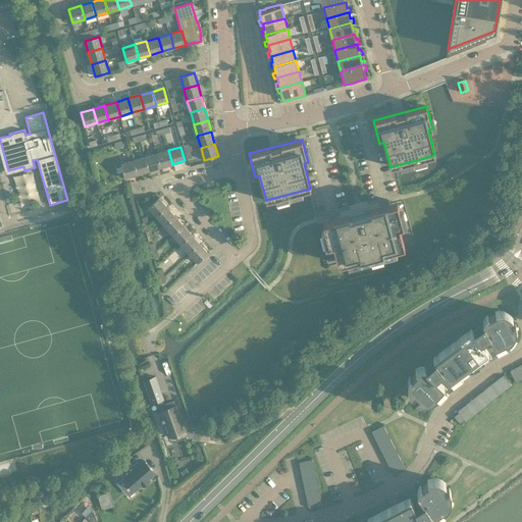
[(172,164),(168,150),(157,153),(161,167),(172,164)]
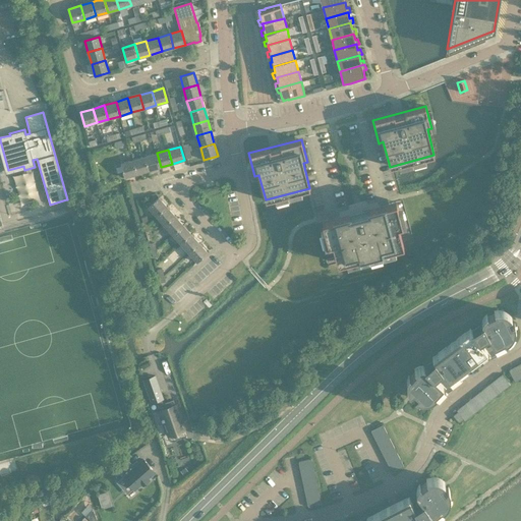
[(161,167),(157,153),(145,157),(149,170),(161,167)]
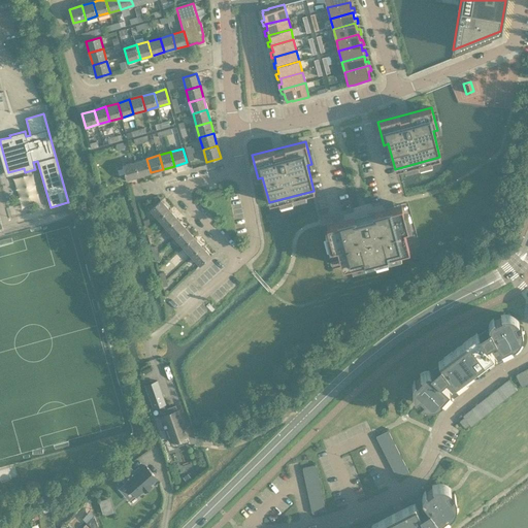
[(146,159),(135,162),(139,176),(151,172),(146,159)]
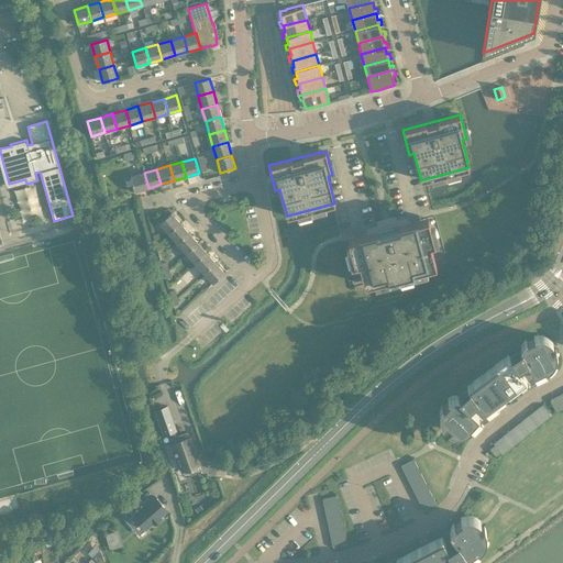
[(148,188),(144,173),(130,177),(134,191),(148,188)]
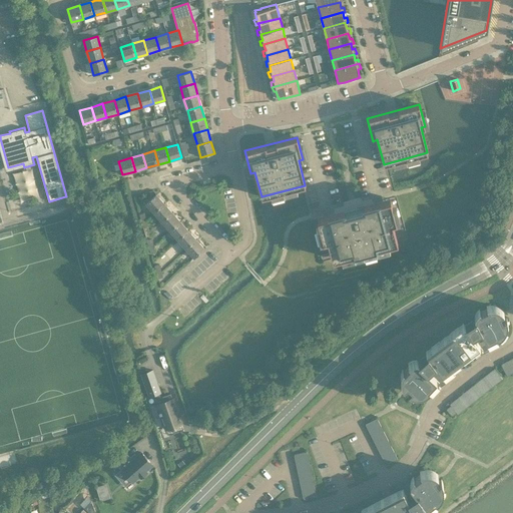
[(145,203),(153,212),(164,203),(156,194),(145,203)]
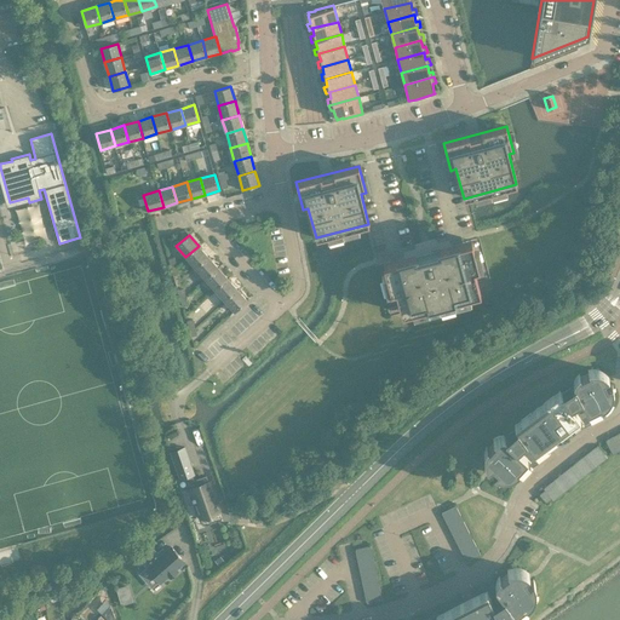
[(440,251),(415,258),(415,256),(383,264),(386,274),(382,275),(386,293),(395,290),(401,313),(412,310),(413,315),(471,299),(470,294),(480,292),(474,269),(483,267),(478,250),(474,251),(471,240),(440,248),(440,251)]
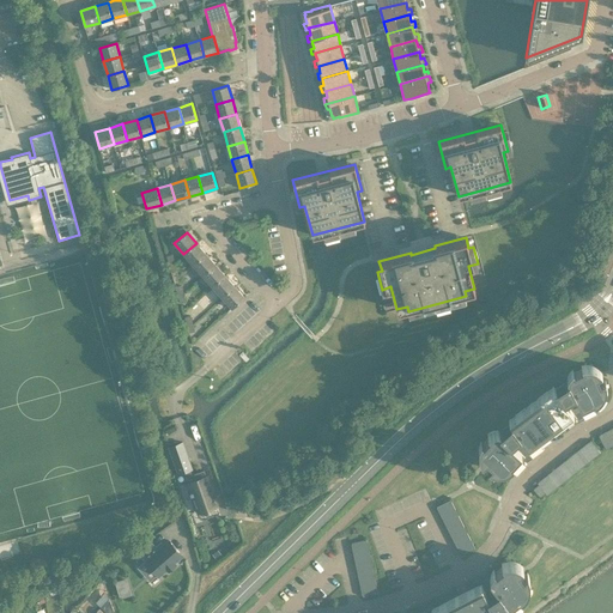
[(196,243),(183,254),(193,265),(206,254),(196,243)]
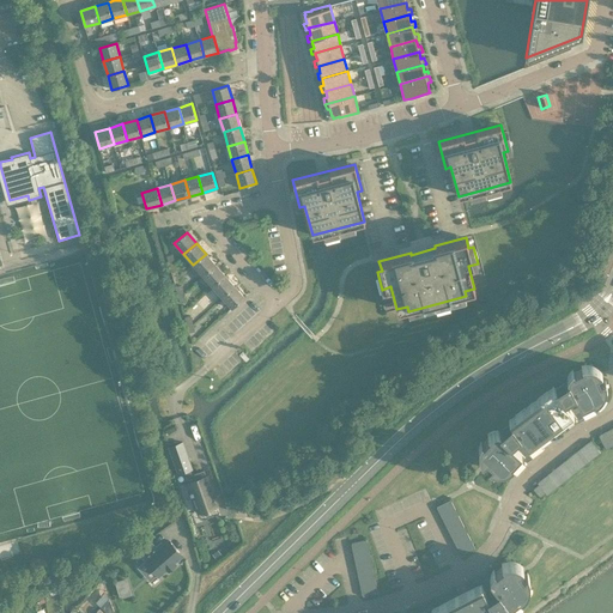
[(206,254),(193,265),(202,275),(216,265),(206,254)]
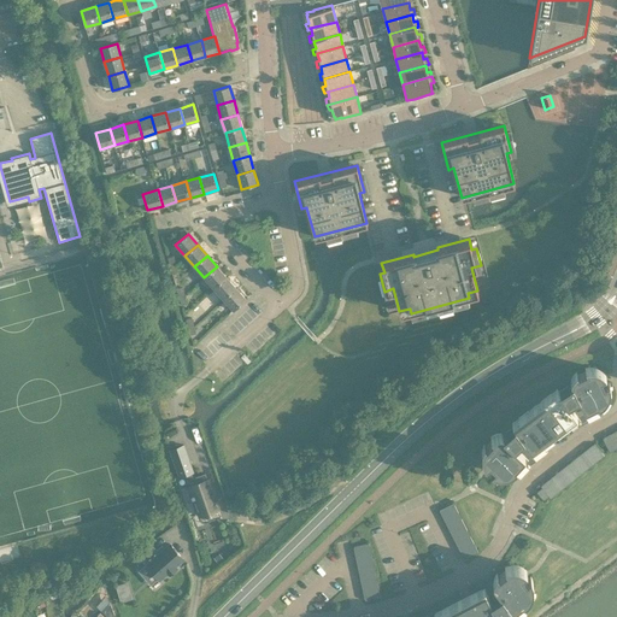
[(204,277),(213,288),(227,277),(217,266),(204,277)]
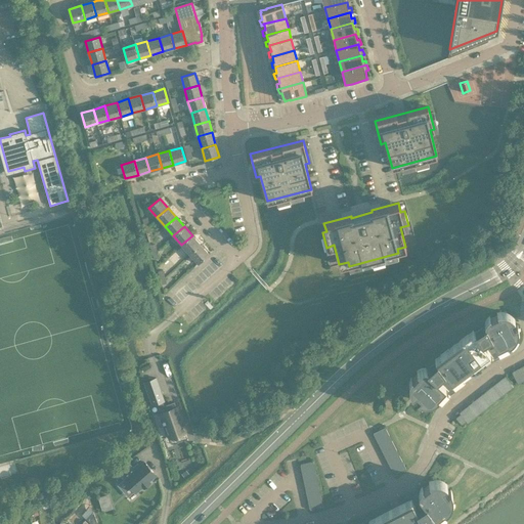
[(181,245),(189,254),(201,245),(192,235),(181,245)]
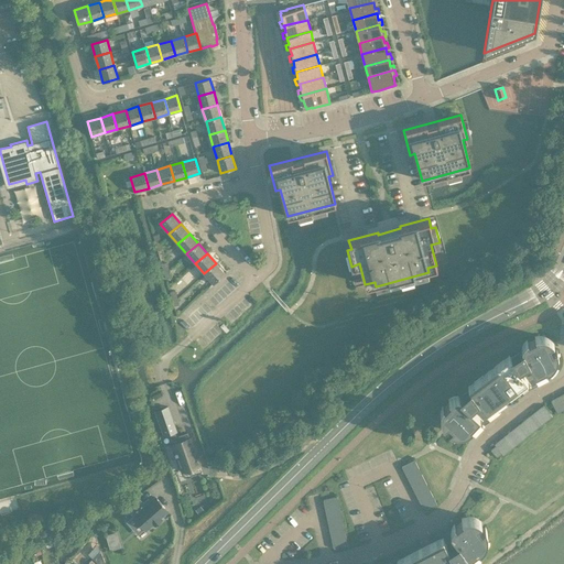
[(225,273),(216,263),(204,273),(213,284),(225,273)]
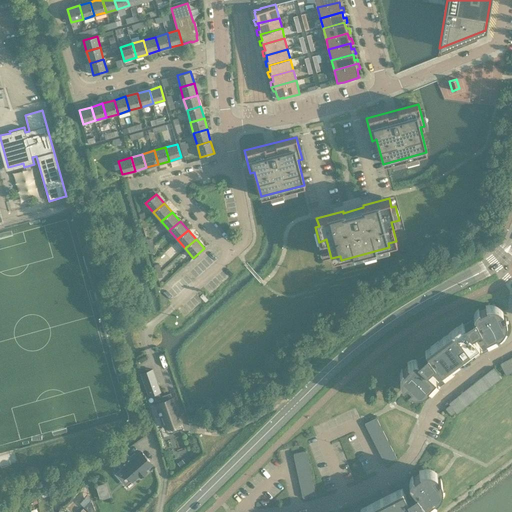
[(462,323),(443,337),(460,359),(469,352),(472,357),(482,350),(482,349),(488,345),(488,344),(498,339),(497,336),(498,336),(500,335),(501,334),(502,332),(503,331),(504,330),(504,328),(505,327),(505,325),(506,324),(506,322),(506,321),(506,319),(505,318),(505,317),(501,319),(498,314),(502,312),(501,310),(500,309),(499,308),(498,307),(496,307),(495,306),(493,305),(491,305),(490,305),(488,305),(487,305),(485,305),(485,306),(486,308),(479,311),(478,309),(477,310),(476,311),(475,312),(474,314),(474,315),(473,317),(474,319),(464,325),(462,323)]
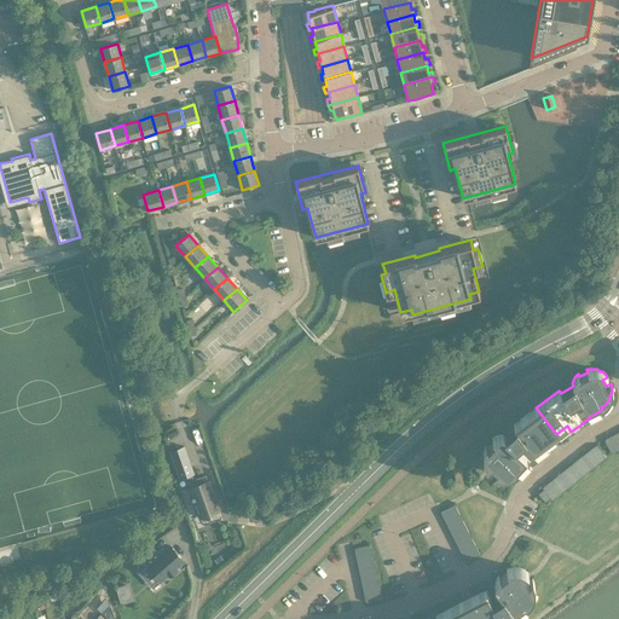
[(556,434),(536,408),(514,424),(515,427),(504,437),(503,435),(501,435),(499,435),(497,435),(496,437),(493,438),(492,438),(492,439),(495,440),(487,447),(486,445),(485,445),(485,447),(484,449),(484,451),(482,452),(482,455),(482,456),(482,458),(484,460),(484,462),(485,463),(486,466),(487,468),(487,467),(491,463),(496,468),(492,473),(495,474),(496,474),(498,475),(499,475),(502,475),(503,475),(505,475),(508,475),(509,474),(512,474),(513,473),(514,472),(516,470),(518,469),(520,472),(530,461),(531,462),(538,456),(549,447),(545,441),(556,434)]
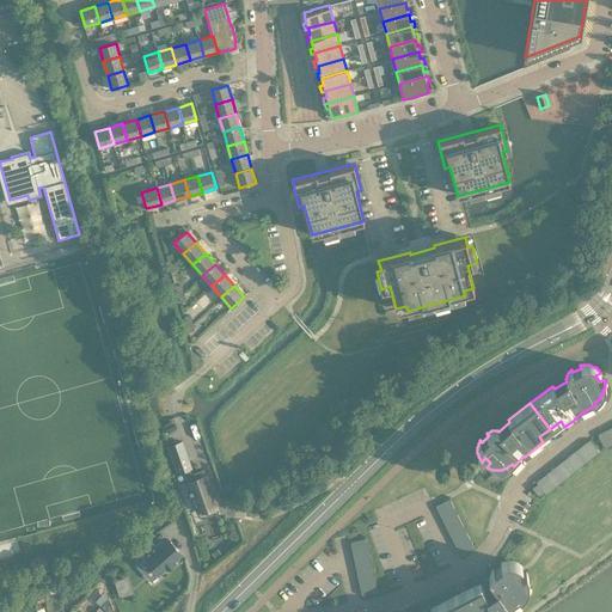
[(611,446),(604,433),(598,435),(605,448),(611,446)]
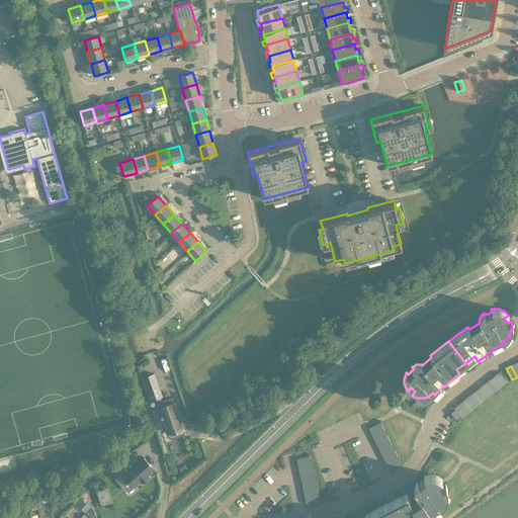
[(495,376),(503,386),(507,382),(499,372),(495,376)]
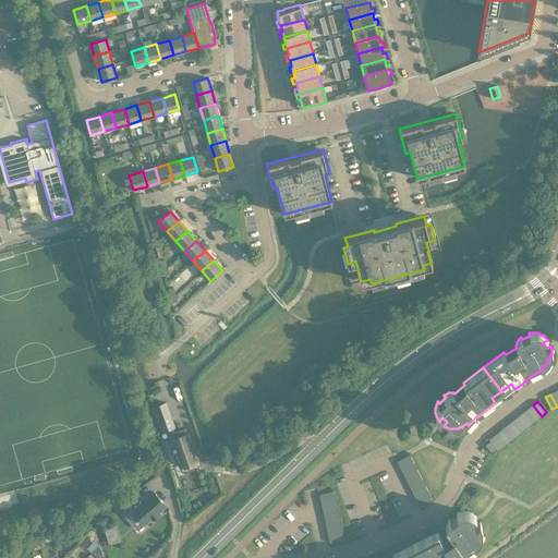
[(166,402),(154,407),(162,432),(168,429),(169,434),(171,440),(173,448),(172,448),(173,450),(174,450),(180,466),(197,461),(194,450),(195,450),(194,449),(192,445),(193,445),(193,444),(192,444),(189,434),(187,434),(185,428),(174,432),(173,427),(174,427),(166,402)]
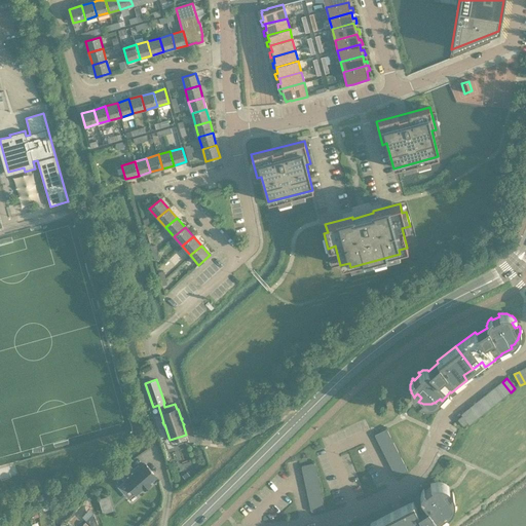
[(511,392),(502,382),(497,385),(505,396),(511,392)]
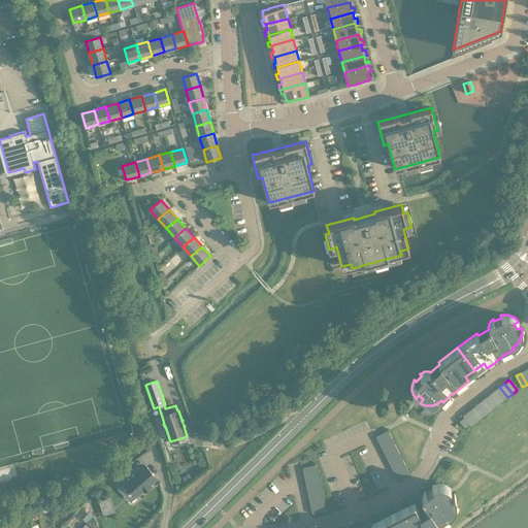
[(507,397),(499,387),(495,391),(503,401),(507,397)]
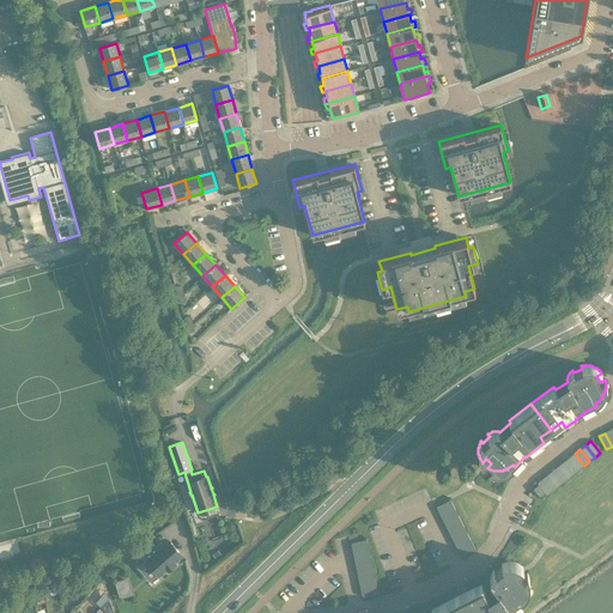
[(584,466),(575,454),(569,457),(578,469),(584,466)]
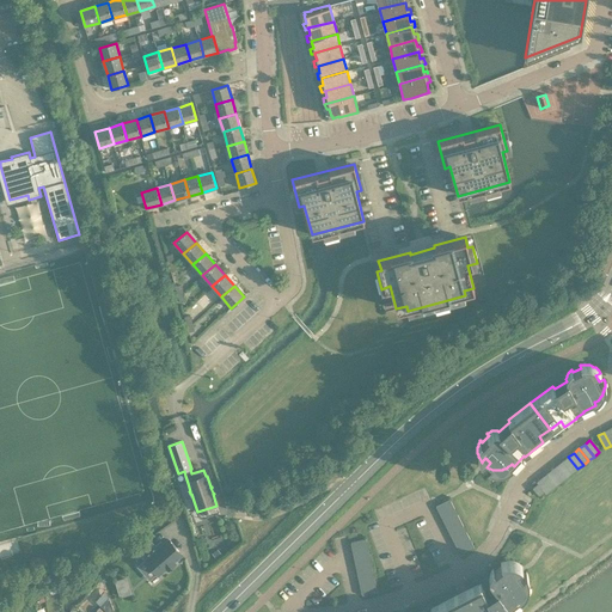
[(577,469),(568,457),(563,461),(573,473),(577,469)]
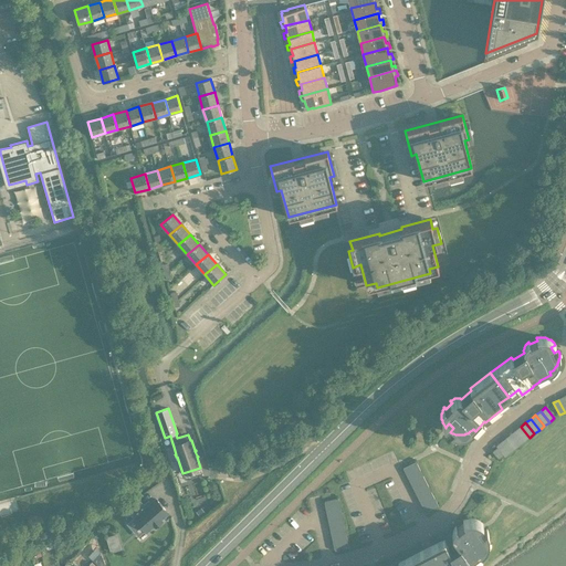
[(530,438),(521,427),(515,431),(524,441),(530,438)]
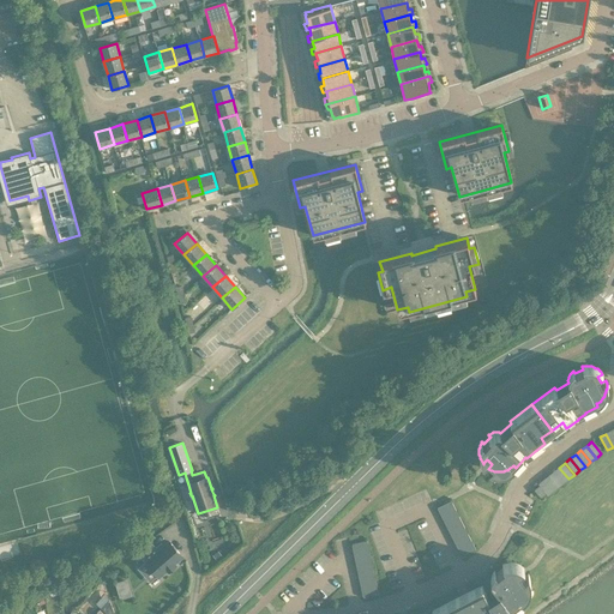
[(569,479),(559,468),(554,471),(564,483),(569,479)]
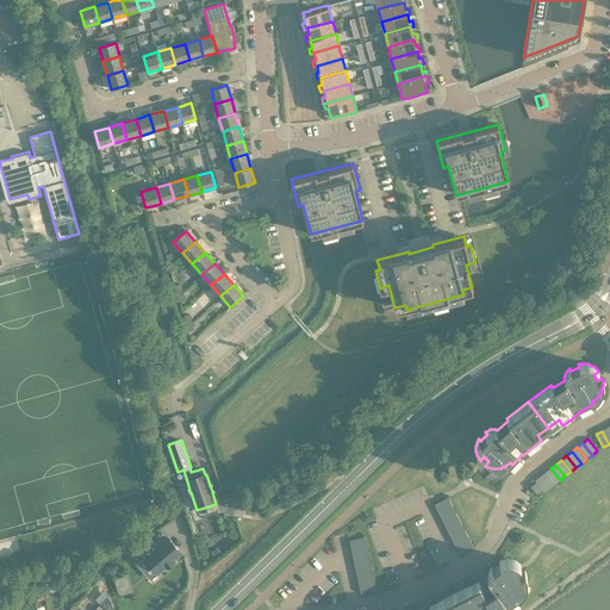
[(560,480),(551,468),(546,473),(554,485),(560,480)]
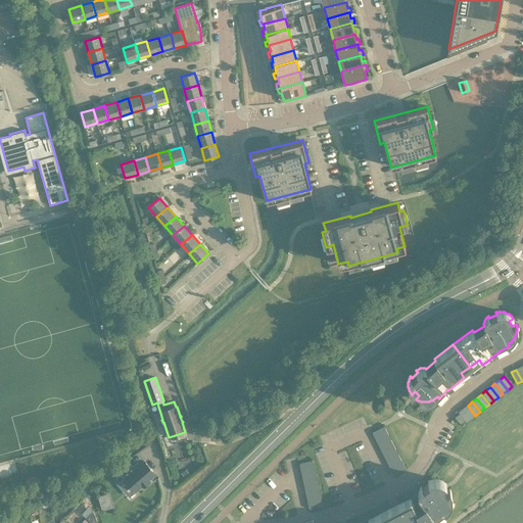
[(475,416),(468,406),(463,409),(471,419),(475,416)]
